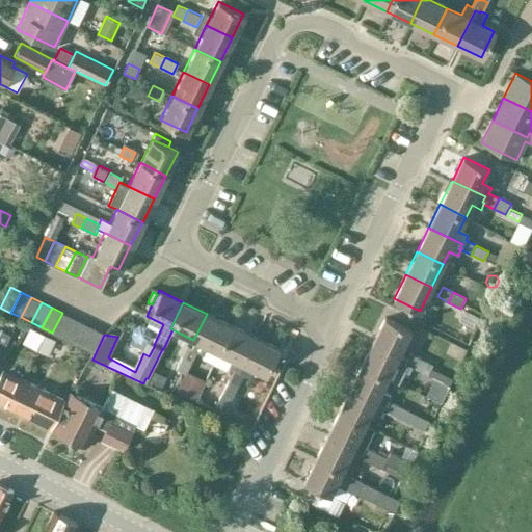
[(466,311),(460,321),(474,328),(479,317),(466,311)]
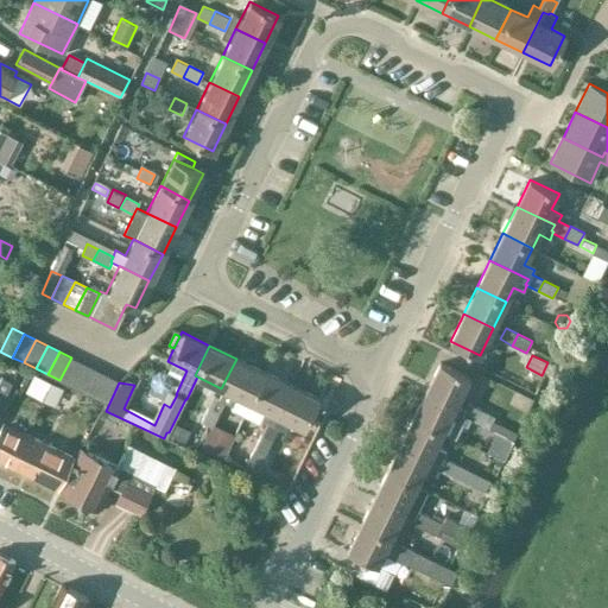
[(83,363),(71,358),(59,380),(71,386),(83,363)]
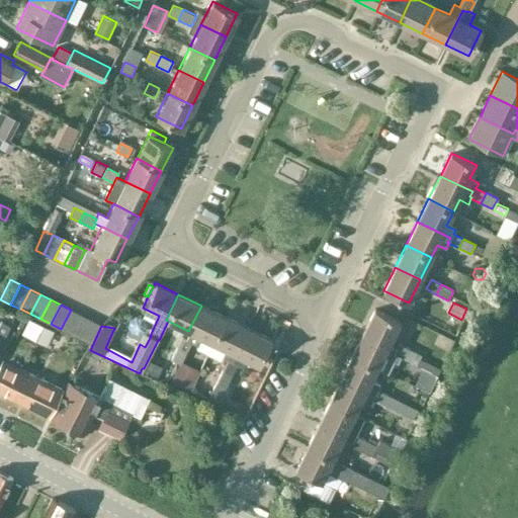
[(211,342),(225,317),(201,306),(188,331),(190,332),(186,338),(182,336),(177,348),(187,353),(191,343),(196,345),(201,337),(211,342)]
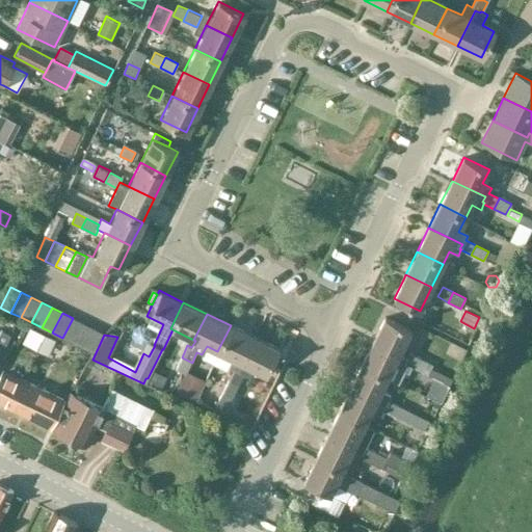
[(384,317),(373,341),(399,353),(410,329),(384,317)]
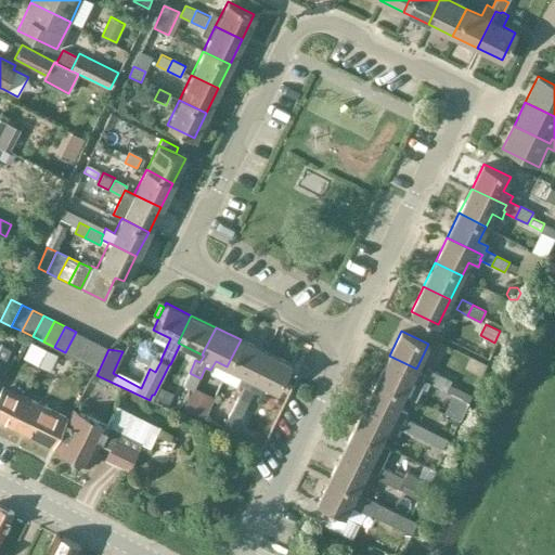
[(65,352),(76,358),(87,337),(76,332),(65,352)]
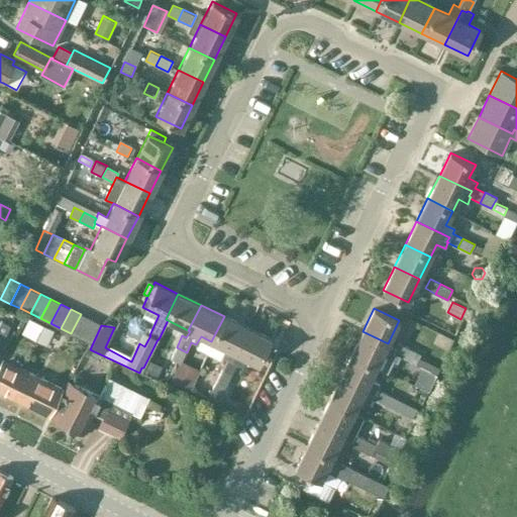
[(71,333),(81,338),(91,319),(81,314),(71,333)]
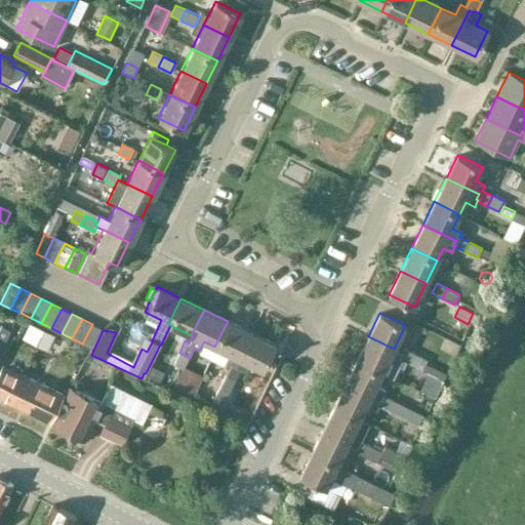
[(234,365),(250,332),(228,321),(214,347),(229,354),(225,362),(231,364),(234,365)]
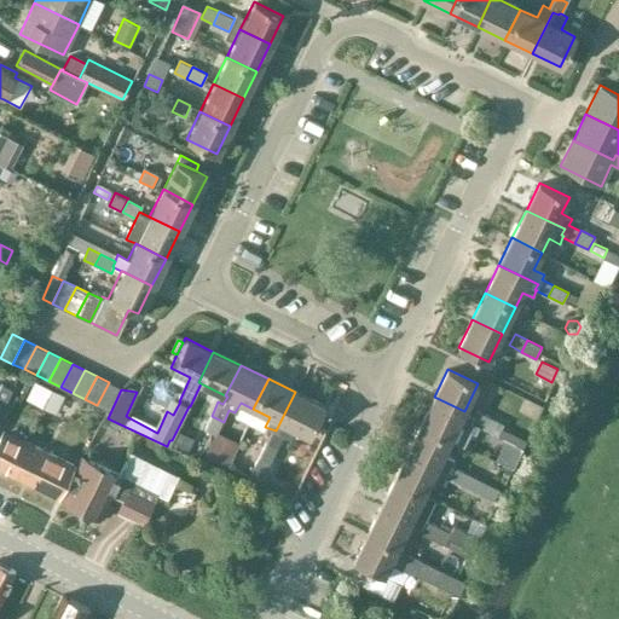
[(109,411),(120,391),(121,387),(109,382),(97,405),(109,411)]
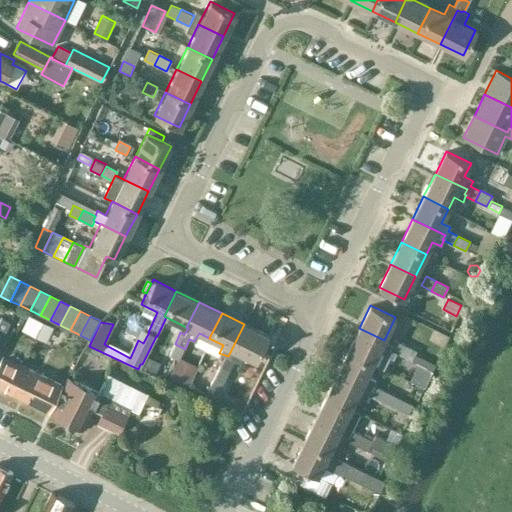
[(0,341),(10,321),(1,317),(0,318),(0,341)]
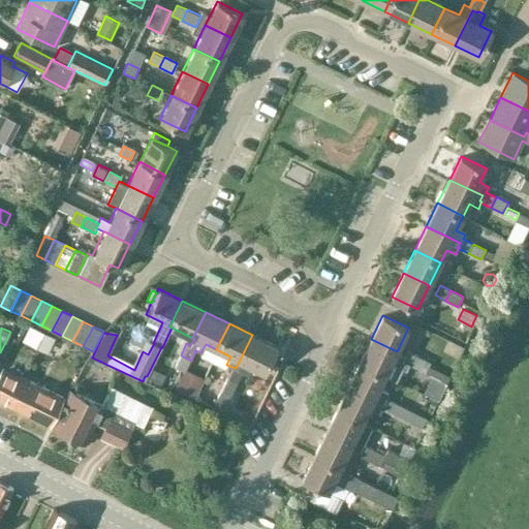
[(29,329),(22,343),(35,350),(43,335),(29,329)]
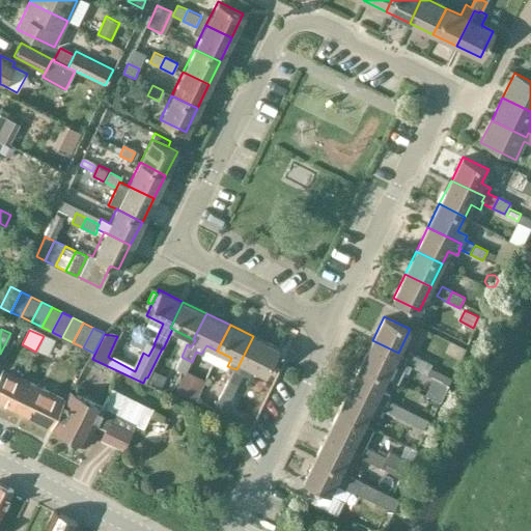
[(264,374),(277,347),(253,336),(236,369),(233,368),(228,380),(238,385),(243,373),(249,376),(252,368),(264,374)]
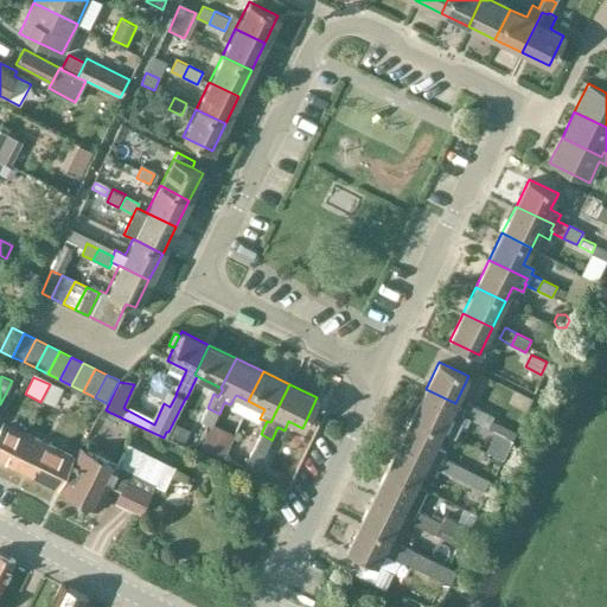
[(461,413),(464,408),(455,403),(426,389),(413,415),(442,430),(449,416),(459,422),(462,414),(461,413)]
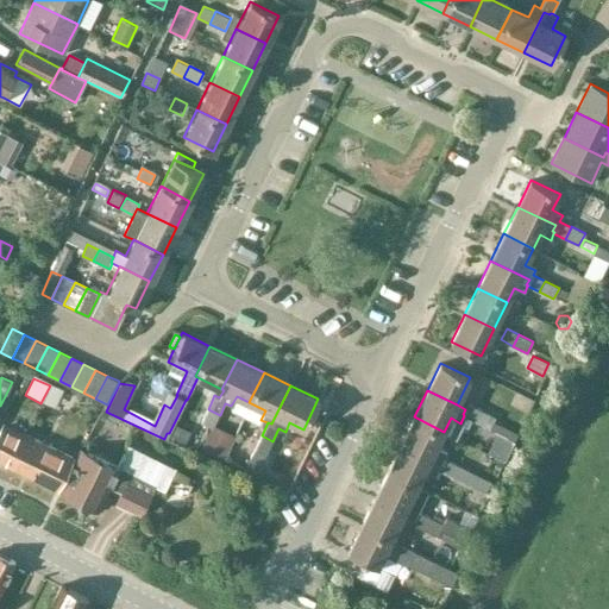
[(473,407),(469,403),(465,409),(463,414),(464,415),(476,421),(482,410),(473,407)]
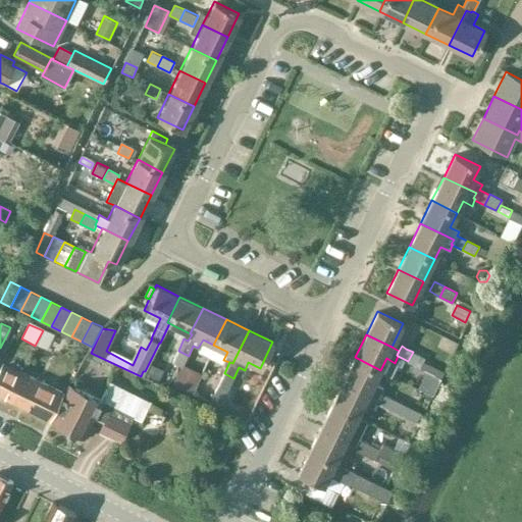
[(185,364),(189,356),(178,351),(171,366),(181,371),(185,364)]
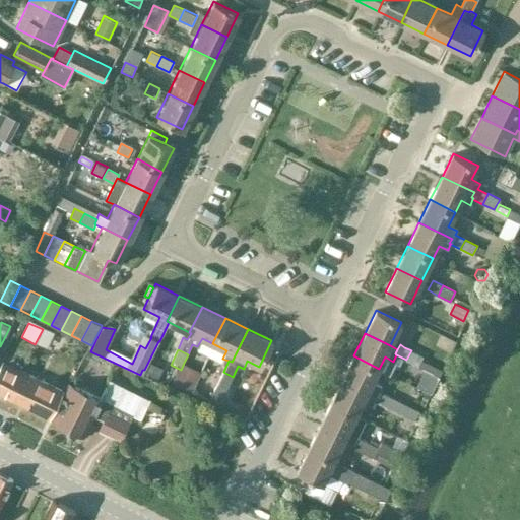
[(420,362),(424,355),(411,350),(406,360),(418,366),(420,362)]
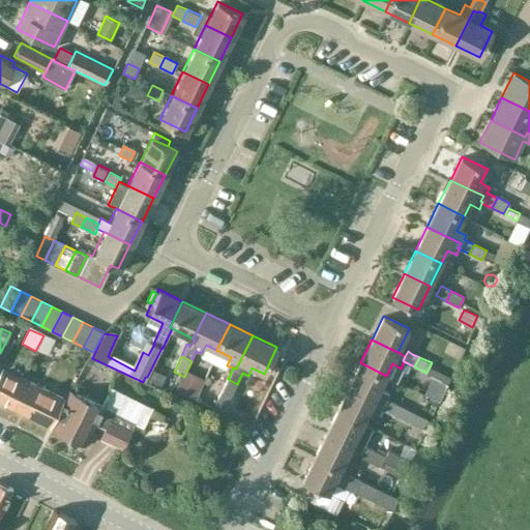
[(391,414),(395,404),(386,399),(388,394),(379,390),(386,376),(360,362),(349,386),(375,399),(382,403),(380,408),(381,408),(381,409),(391,414)]
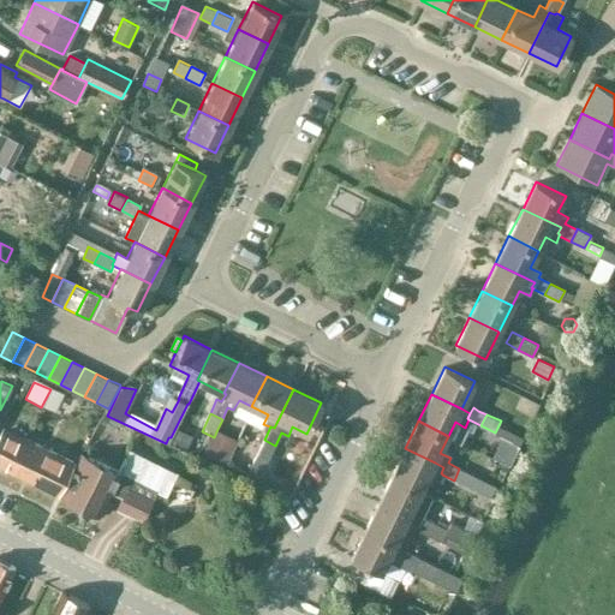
[(73,461),(39,445),(27,439),(5,428),(3,433),(0,437),(0,465),(58,494),(73,461)]
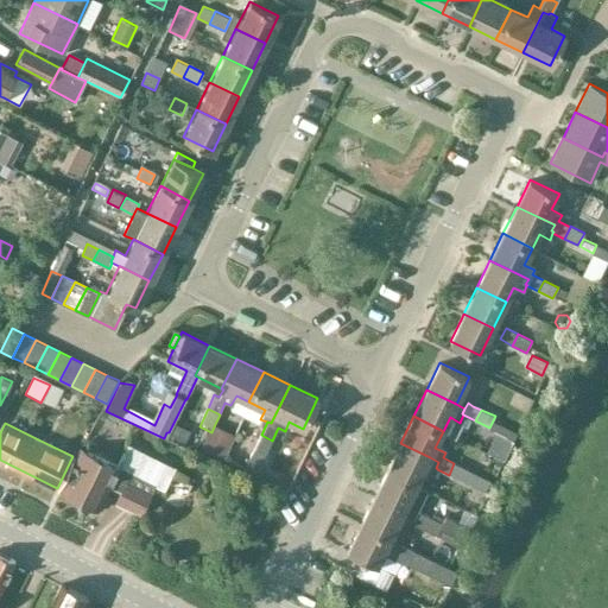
[(489,428),(488,429),(512,441),(515,434),(492,423),(489,428)]
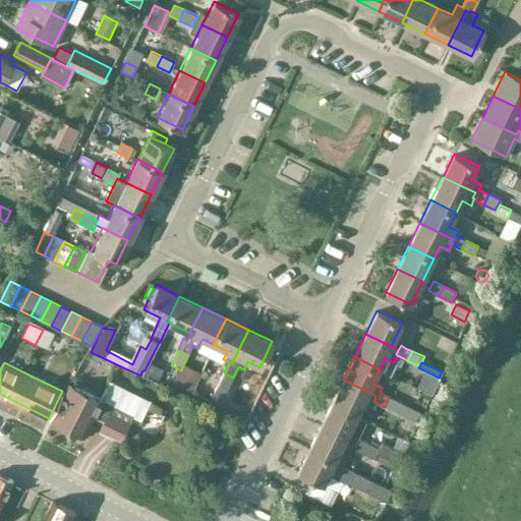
[(192,392),(203,371),(184,363),(181,370),(174,384),(192,392)]
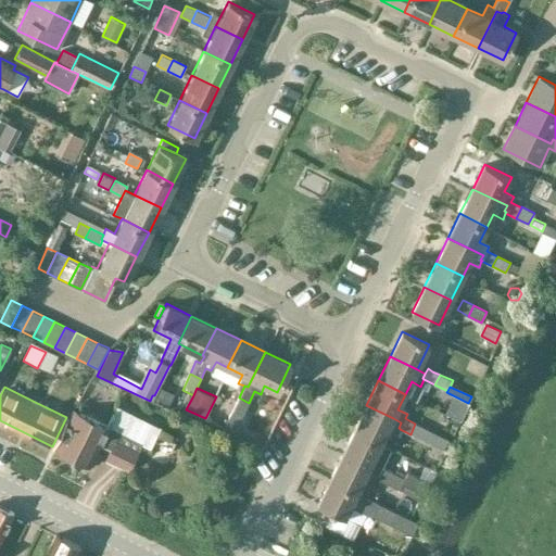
[(249,403),(239,397),(232,409),(243,415),(249,403)]
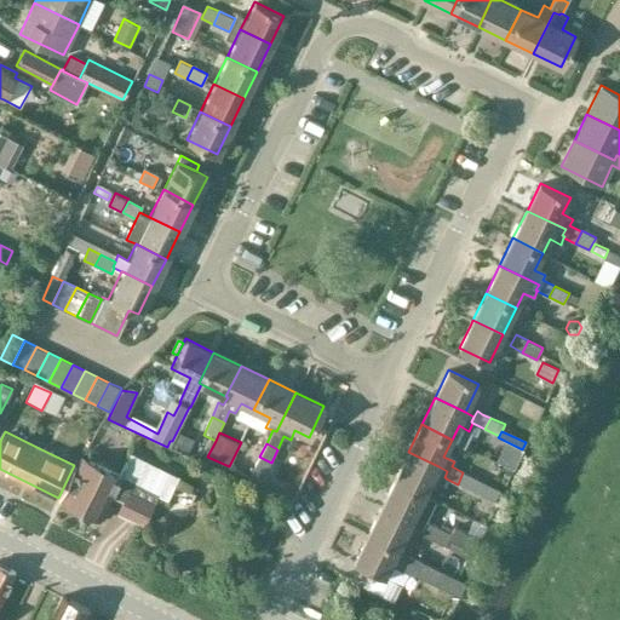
[(179,476),(131,452),(119,476),(81,458),(61,500),(101,518),(112,495),(122,501),(118,512),(143,524),(158,495),(167,500),(179,476)]
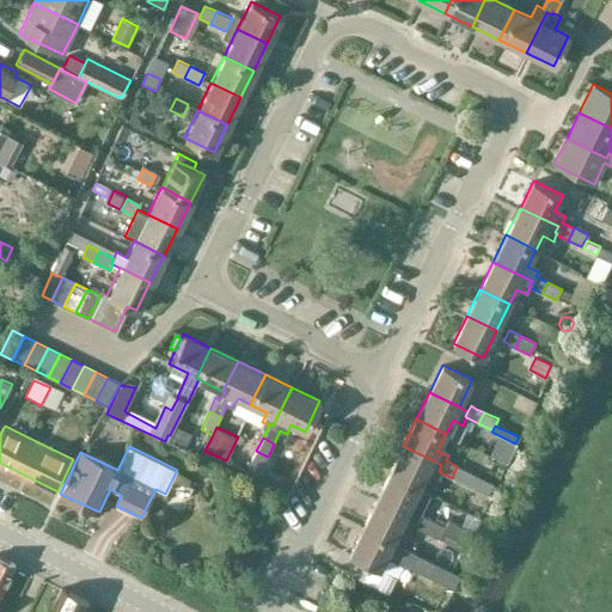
[(441,465),(433,460),(403,446),(390,473),(420,488),(426,475),(436,478),(440,472),(440,471),(439,471),(441,465)]
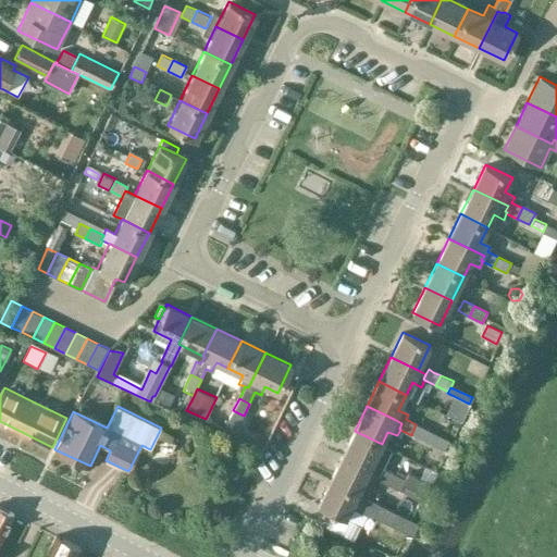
[(244,416),(233,410),(224,429),(235,434),(244,416)]
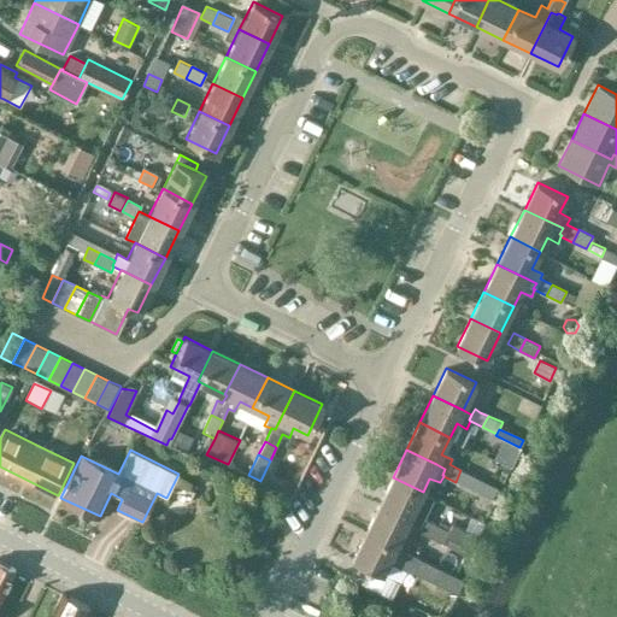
[(469,488),(475,477),(460,470),(456,482),(469,488)]
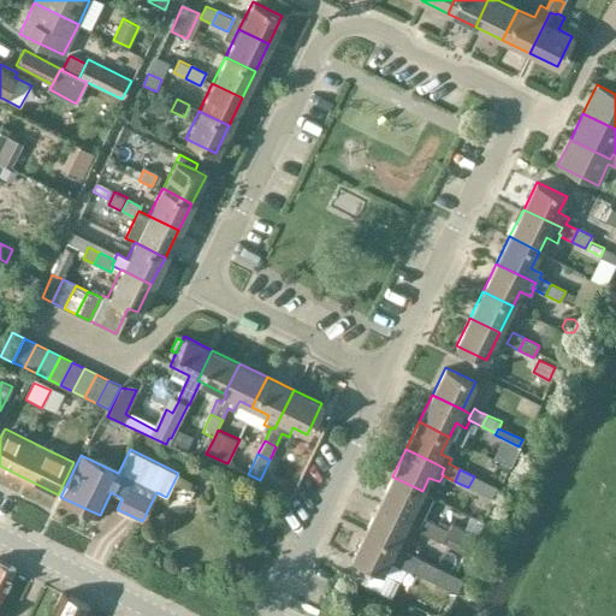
[(421,519),(425,509),(415,504),(422,491),(392,477),(379,503),(418,522),(415,527),(416,528),(416,529),(428,534),(433,523),(421,519)]
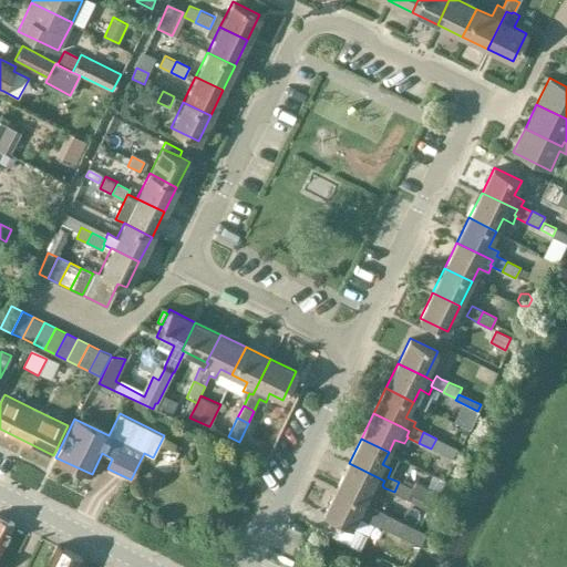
[(436,439),(431,449),(452,459),(456,449),(436,439)]
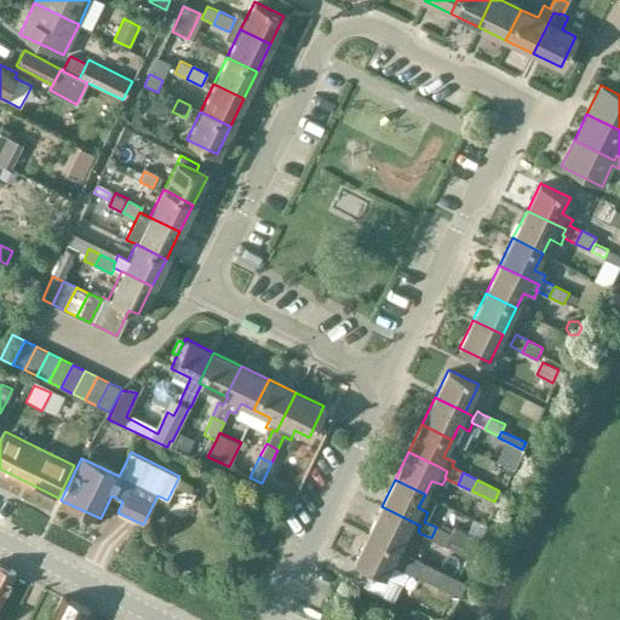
[(399,549),(408,527),(418,530),(420,526),(382,506),(368,534),(399,549)]
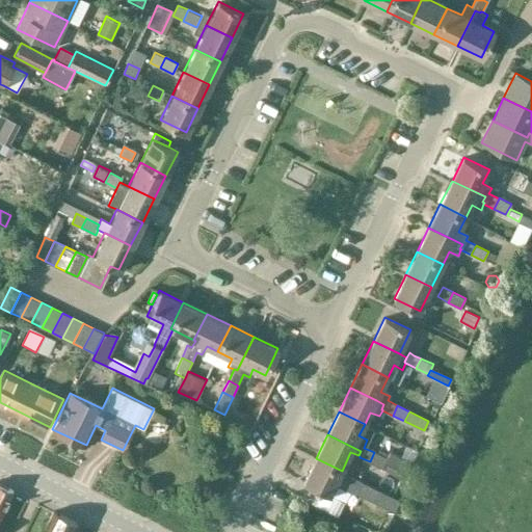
[(383,463),(387,458),(374,452),(370,461),(382,467),(383,463)]
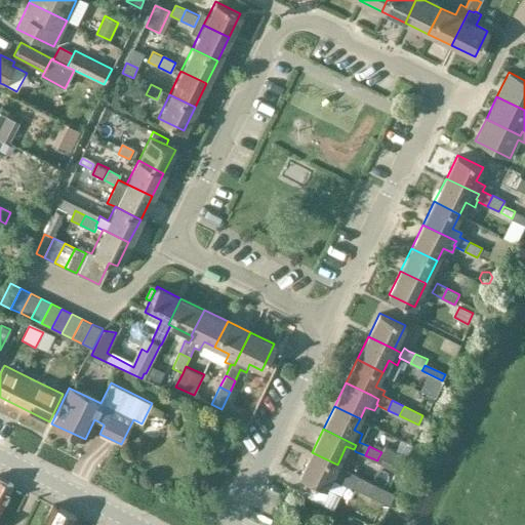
[(381,452),(378,457),(400,468),(405,456),(385,446),(381,452)]
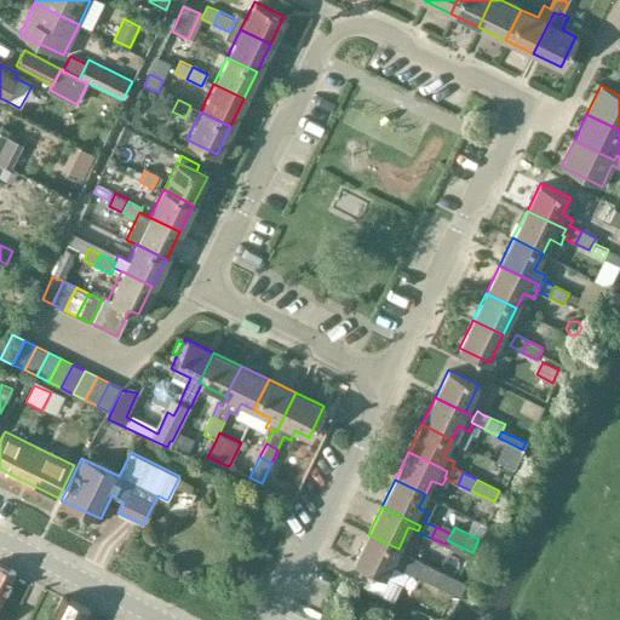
[(423,560),(399,549),(368,534),(354,562),(384,577),(392,561),(435,580),(431,592),(454,602),(465,583),(442,570),(423,561),(423,560)]
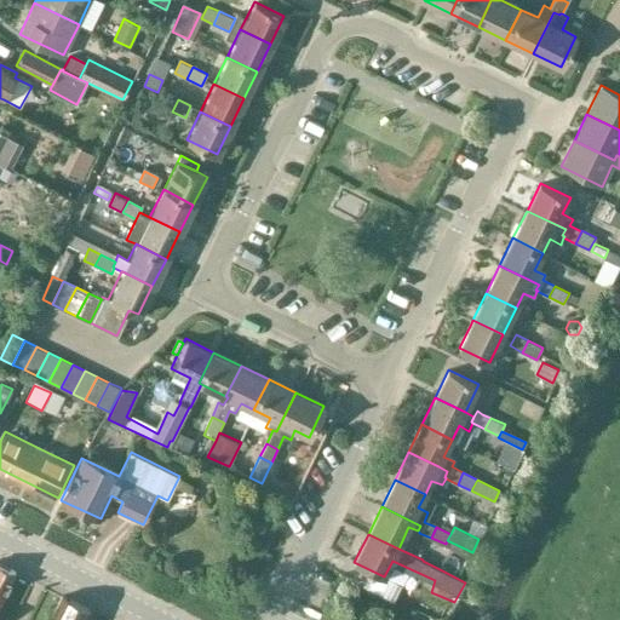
[(0,600),(15,572),(0,564),(0,600)]
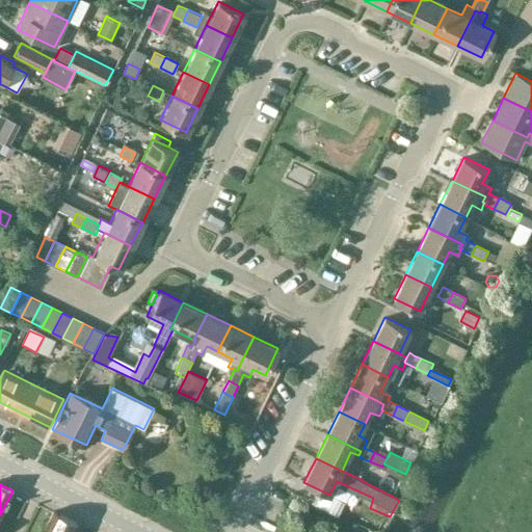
[(53,510),(52,511),(42,531),(72,531),(77,523),(53,510)]
